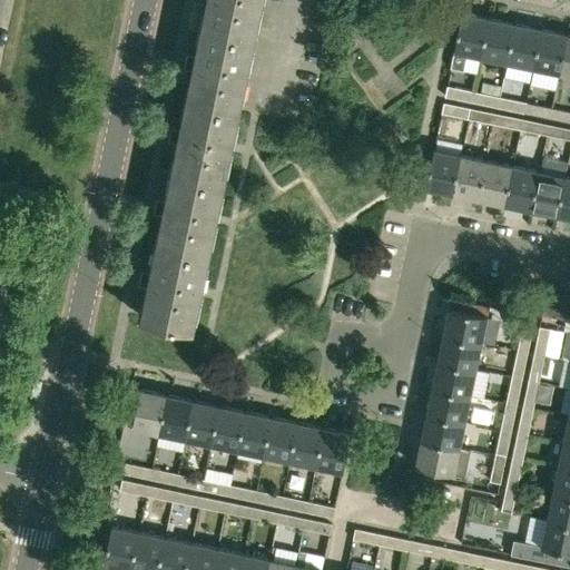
[(208,0),(203,27),(255,38),(263,0),(208,0)]
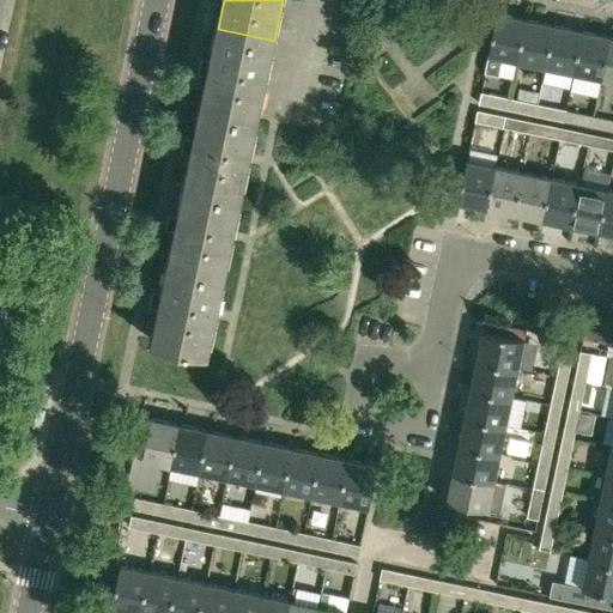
[(517,60),(526,18),(497,12),(485,72),(498,76),(503,56),(517,60)]
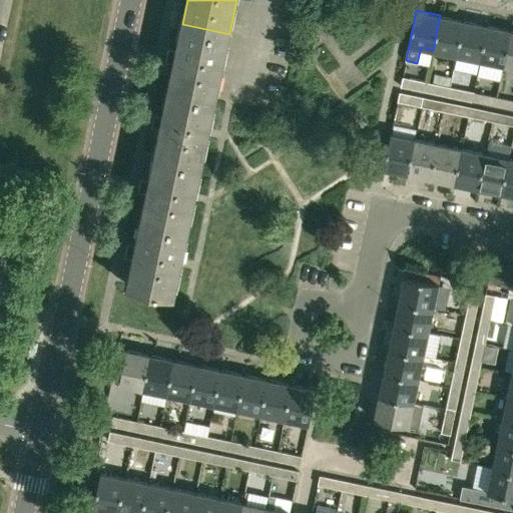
[(457,55),(464,20),(440,15),(433,50),(457,55)]
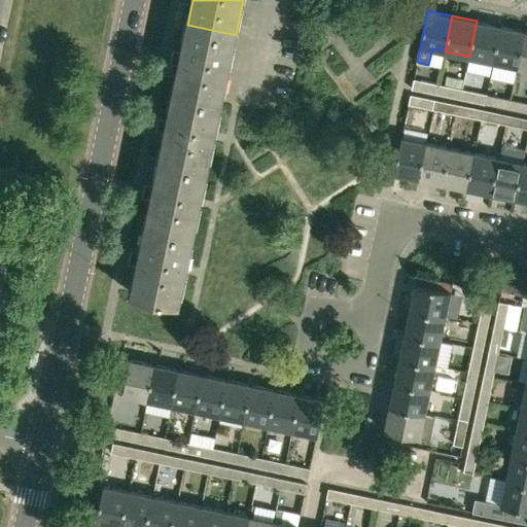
[(493,62),(500,26),(477,21),(469,57),(493,62)]
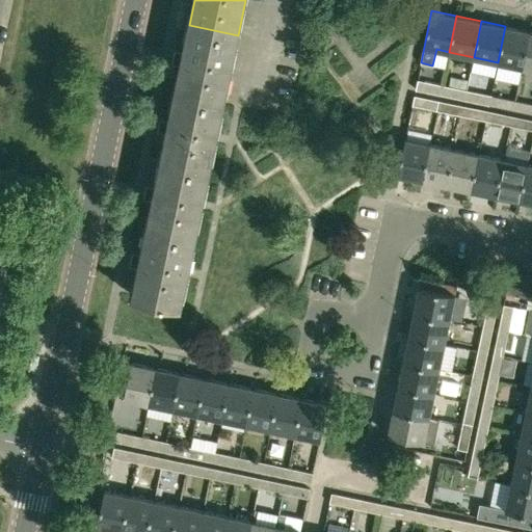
[(176,50),(173,63),(181,65),(176,92),(223,103),(238,35),(189,25),(184,52),(176,50)]
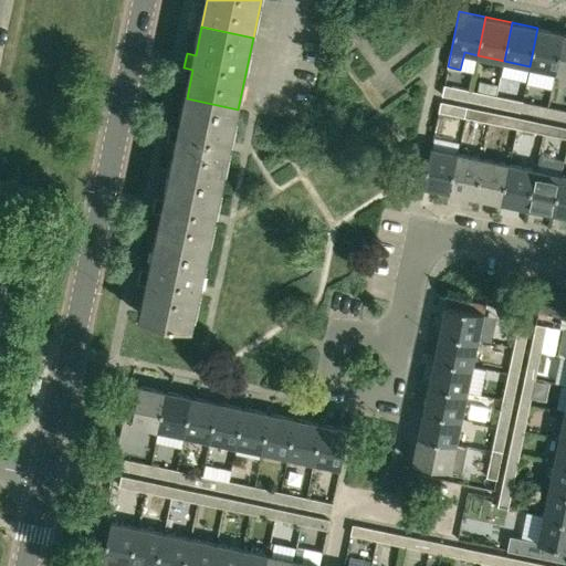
[(555,72),(564,33),(537,28),(530,66),(555,72)]
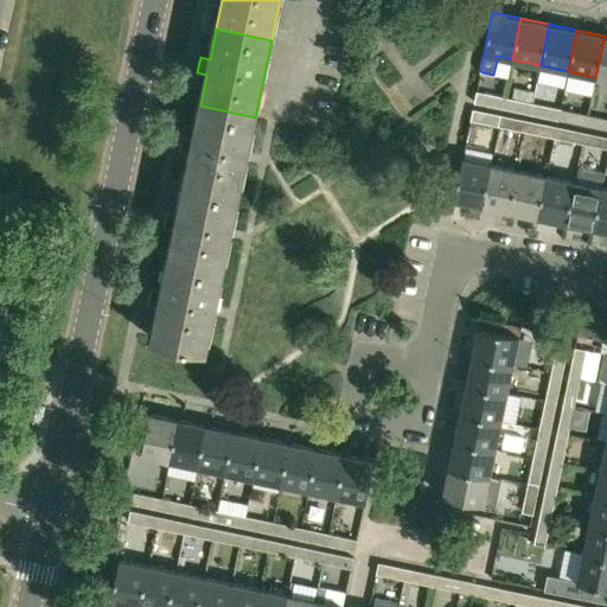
[(606,78),(606,36),(605,36),(595,77),(606,78)]
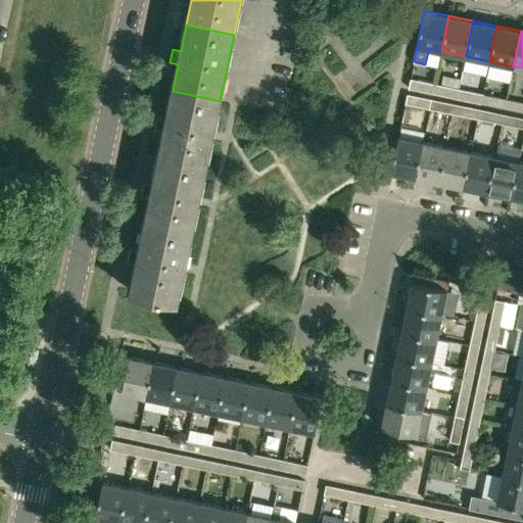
[(433,93),(435,84),(411,79),(409,88),(433,93)]
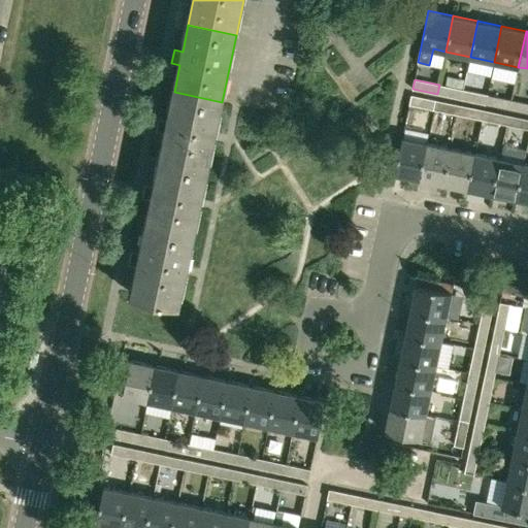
[(461,99),(463,89),(439,85),(437,94),(461,99)]
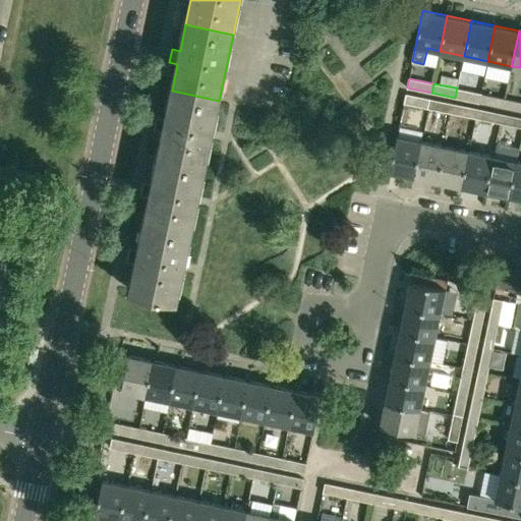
[(479,103),(480,93),(457,88),(455,98),(479,103)]
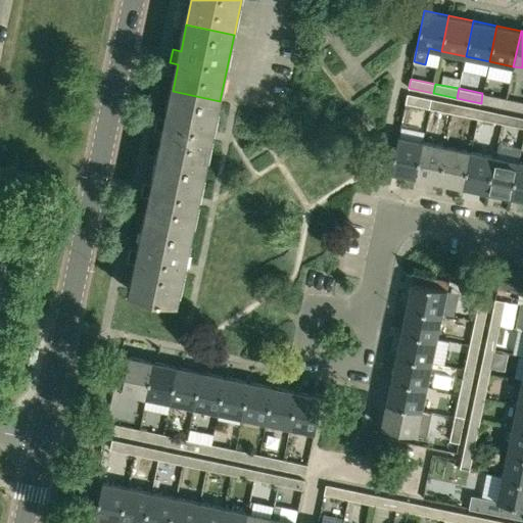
[(158,116),(155,129),(163,131),(158,157),(206,168),(220,101),(173,91),(167,117),(158,116)]
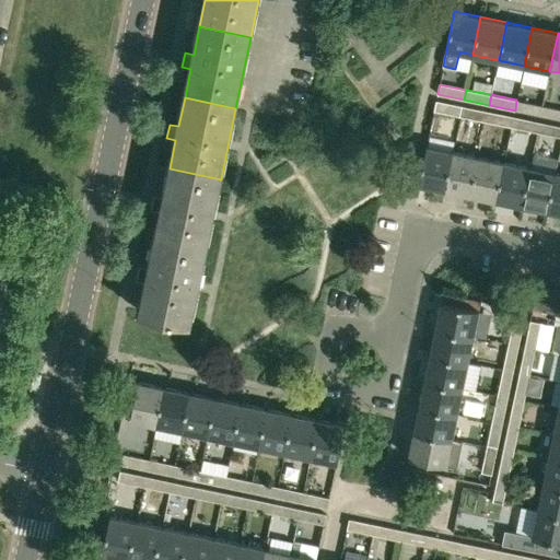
[(540,116),(543,105),(516,100),(515,111),(540,116)]
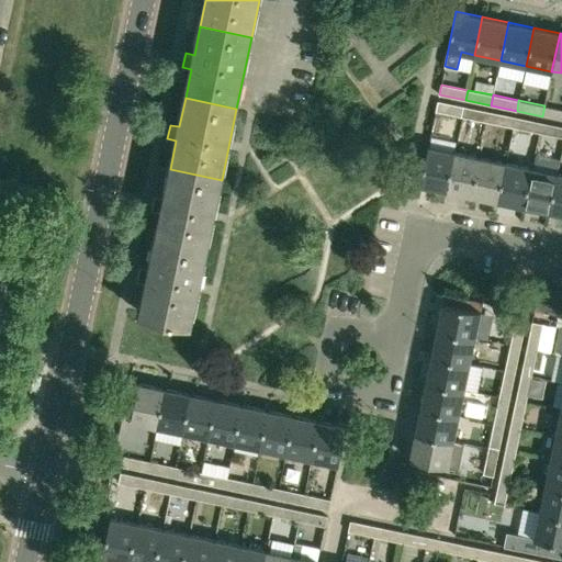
[(462,116),(464,107),(438,101),(436,111),(462,116)]
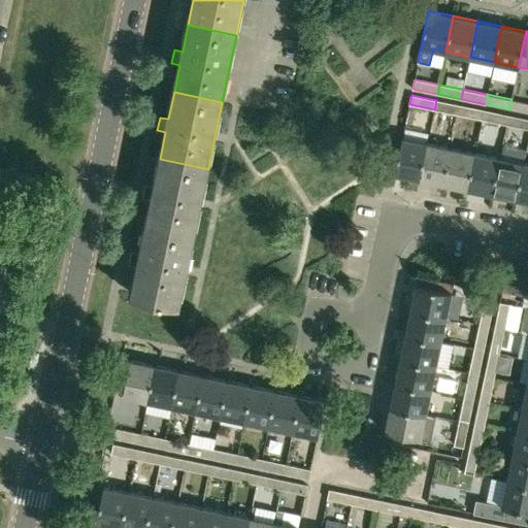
[(527,112),(527,102),(512,99),(509,109),(527,112)]
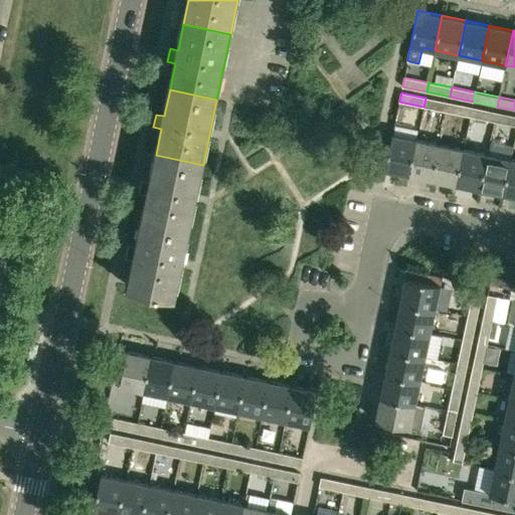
[(447,112),(449,103),(425,98),(423,107),(447,112)]
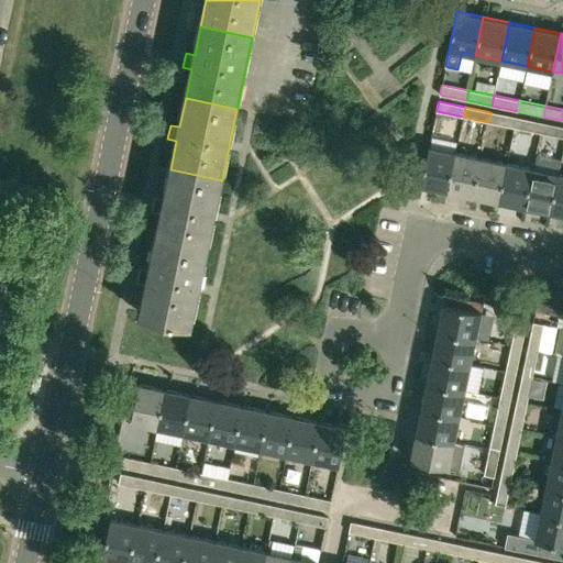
[(515,128),(517,118),(490,112),(488,122),(515,128)]
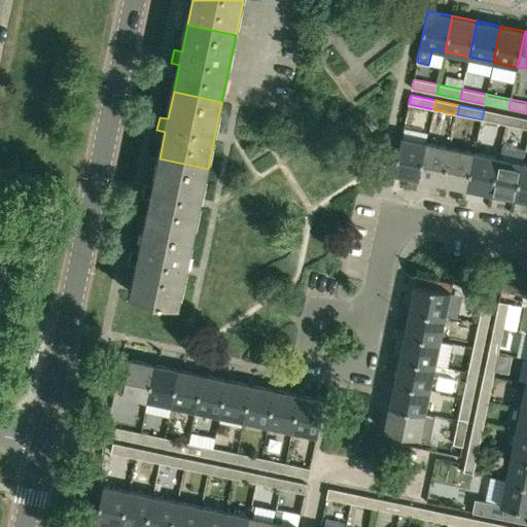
[(505,124),(507,115),(484,110),(482,119),(505,124)]
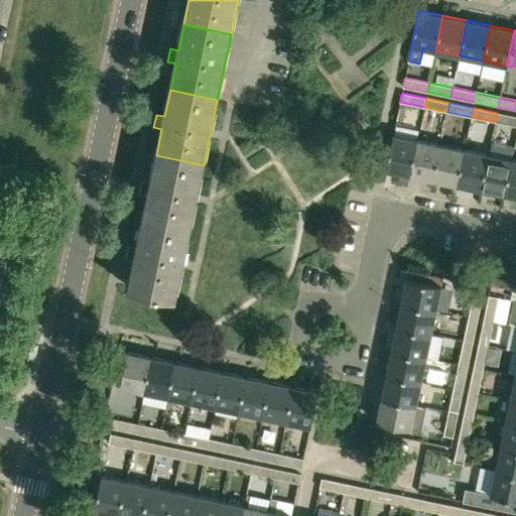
[(515,125),(515,116),(497,113),(495,121),(515,125)]
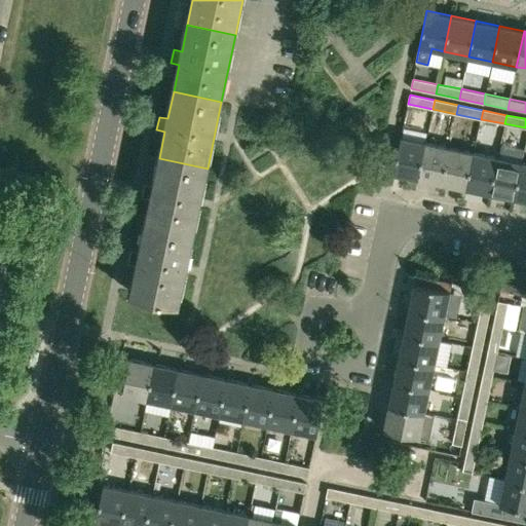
[(418,178),(425,142),(401,137),(392,173),(418,178)]
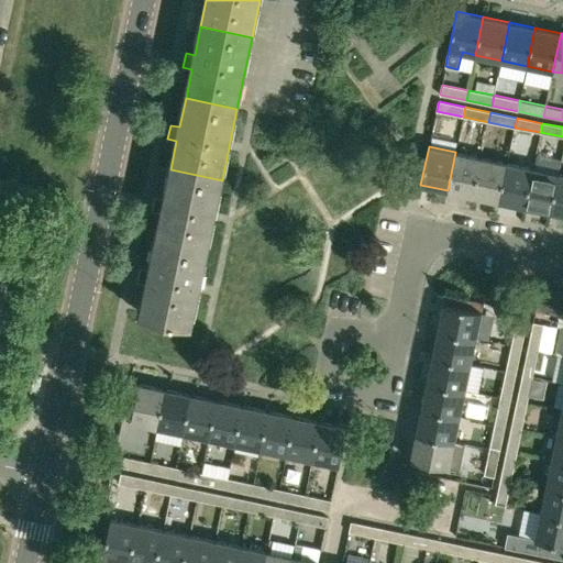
[(473,196),(482,157),(455,152),(448,190),(473,196)]
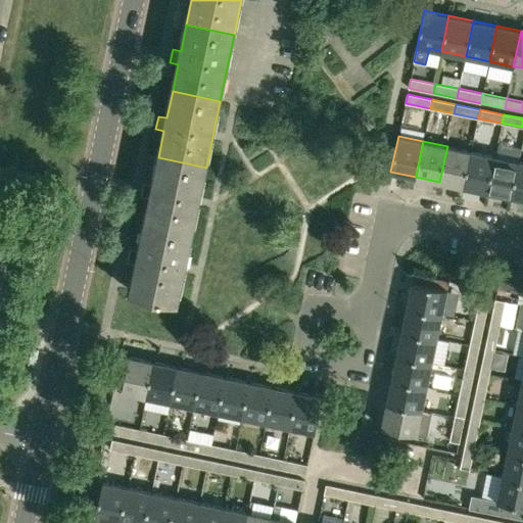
[(464,187),(471,151),(447,146),(439,182),(464,187)]
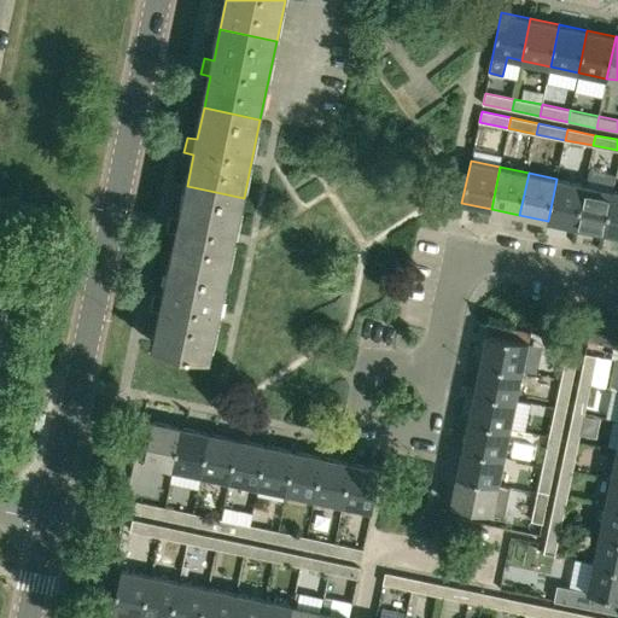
[(576,226),(586,185),(557,179),(548,221),(576,226)]
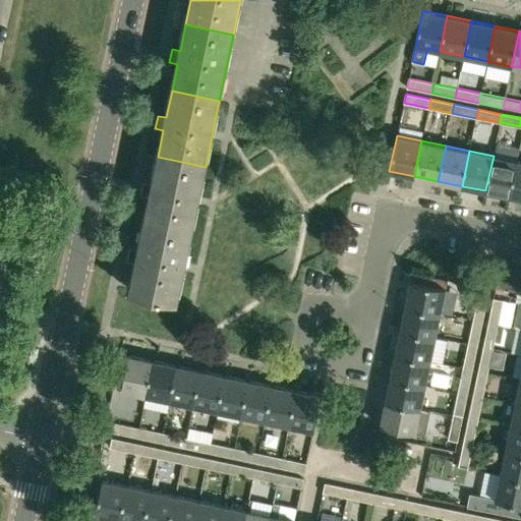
[(510,195),(517,160),(494,156),(485,190),(510,195)]
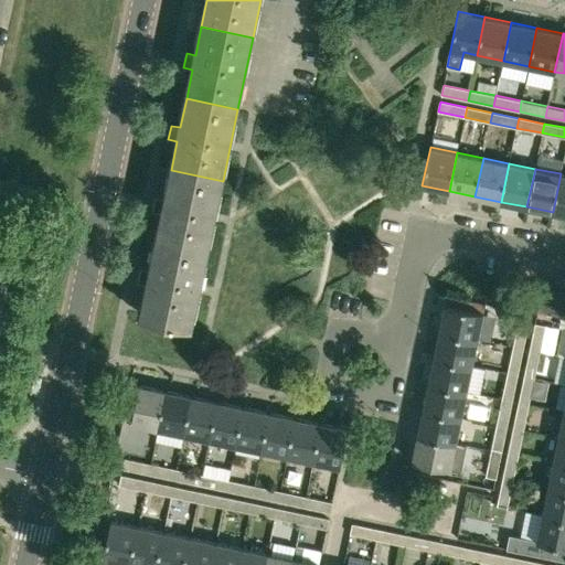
[(156,196),(153,211),(162,213),(156,242),(208,253),(223,181),(171,170),(164,199),(156,196)]
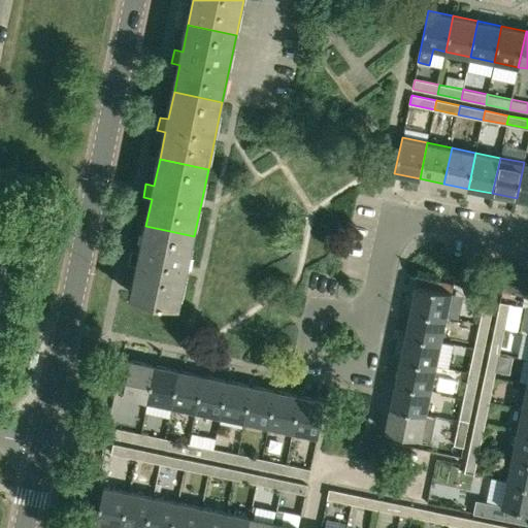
[(527,200),(527,163),(524,162),(517,198),(527,200)]
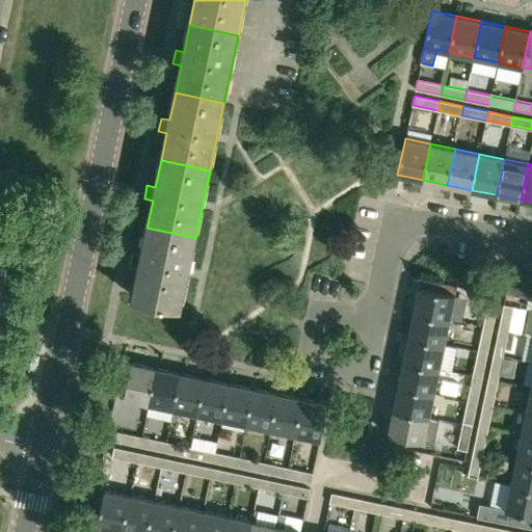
[(133,253),(130,266),(138,267),(133,295),(181,306),(195,238),(147,228),(141,255),(133,253)]
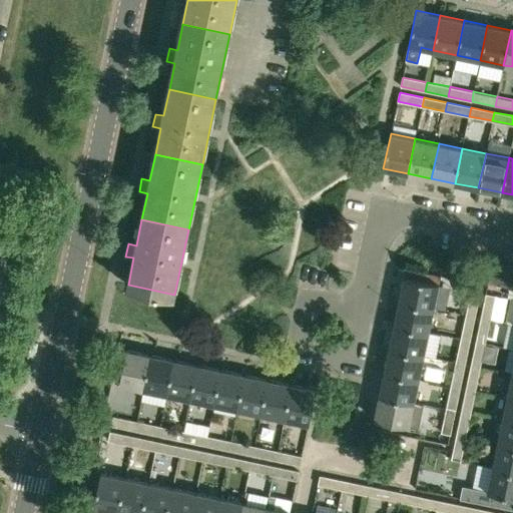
[(500,286),(504,265),(493,262),(488,283),(500,286)]
